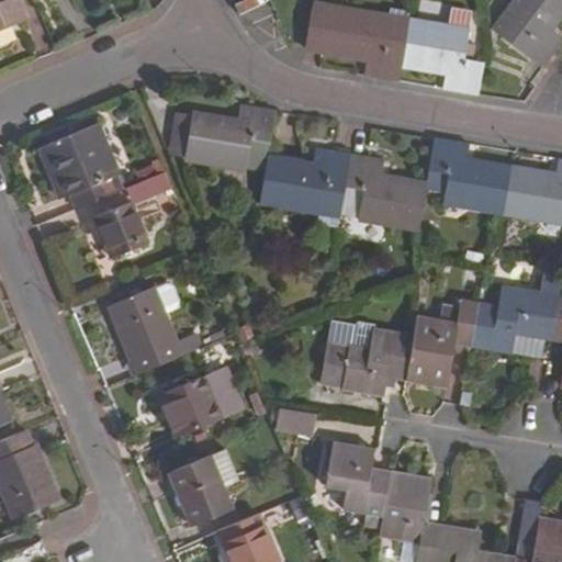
[(0,0),(0,25),(24,17),(17,0),(0,0)]
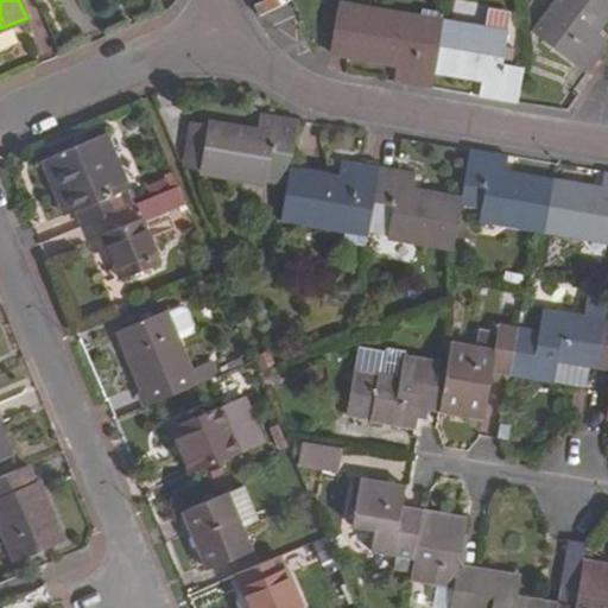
[(607,43),(596,35),(607,19),(607,0),(563,0),(537,33),(588,76),(607,50),(607,43)]
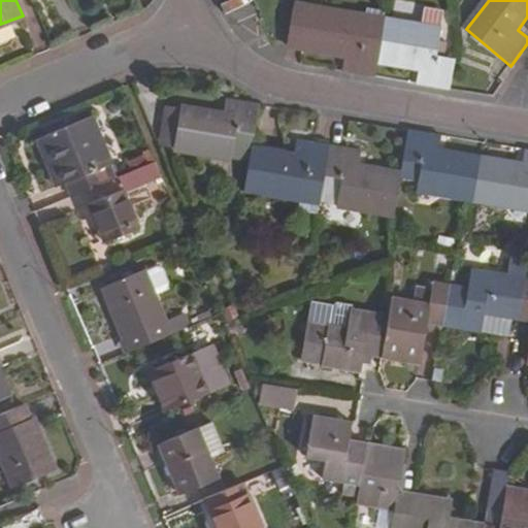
[(374,61),(382,21),(363,18),(308,8),(292,5),(285,44),(300,48),(344,56),(341,72),(372,77),(374,61)]
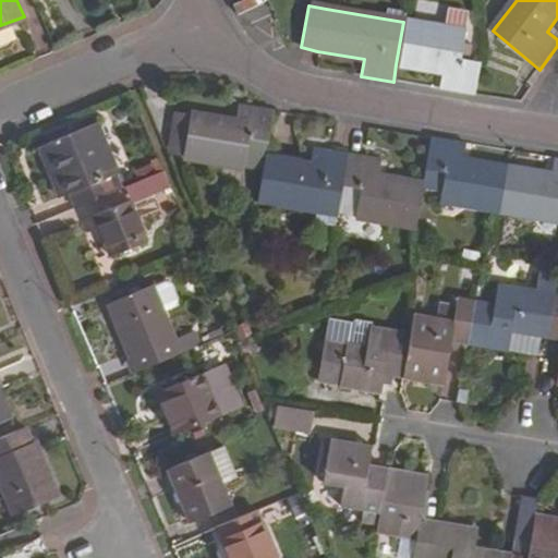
[(464,26),(466,11),(447,8),(445,23),(464,26)]
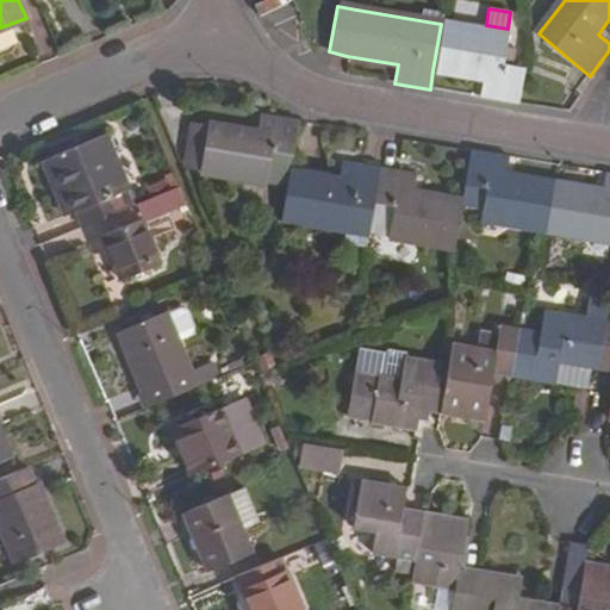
[(422,10),(419,20),(441,24),(443,13),(422,10)]
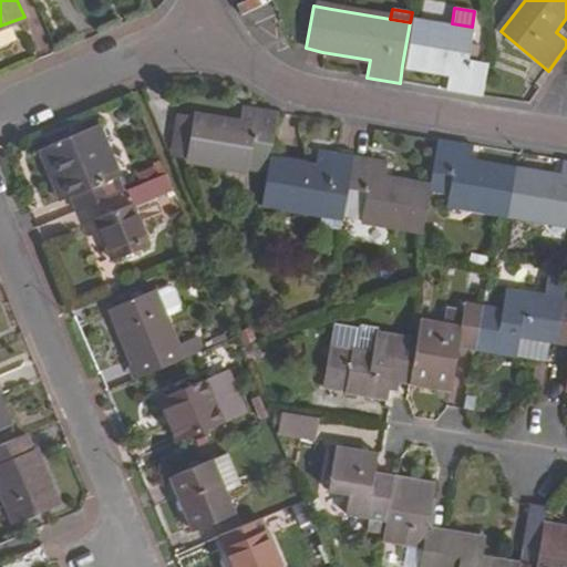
[(466,60),(470,32),(410,22),(402,65),(449,74),(445,91),(481,98),(486,63),(466,60)]
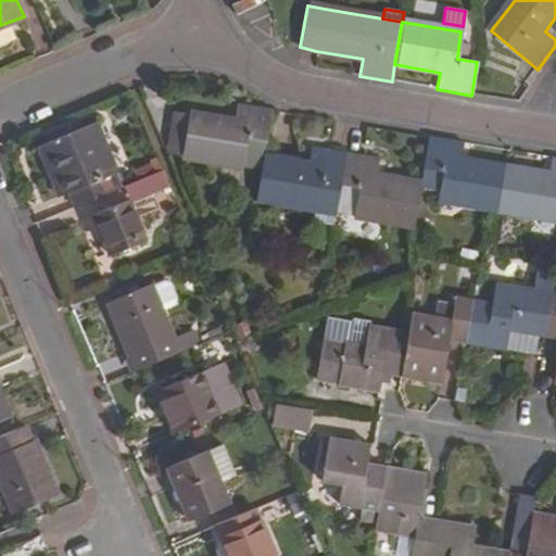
[(265,142),(272,112),(237,106),(234,123),(190,114),(190,116),(184,156),(182,158),(241,167),(245,139),(265,142)]
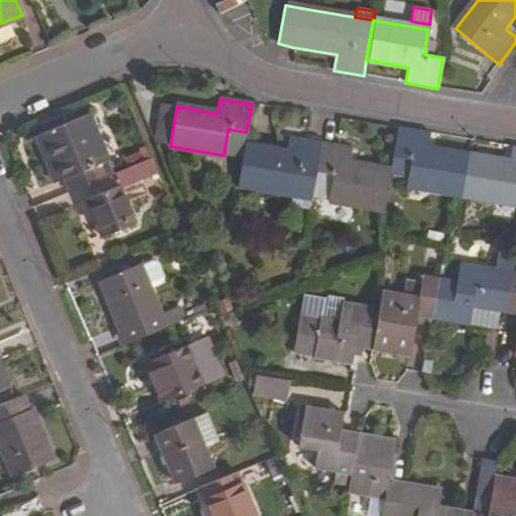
[(170,145),(176,108),(163,105),(156,143),(170,145)]
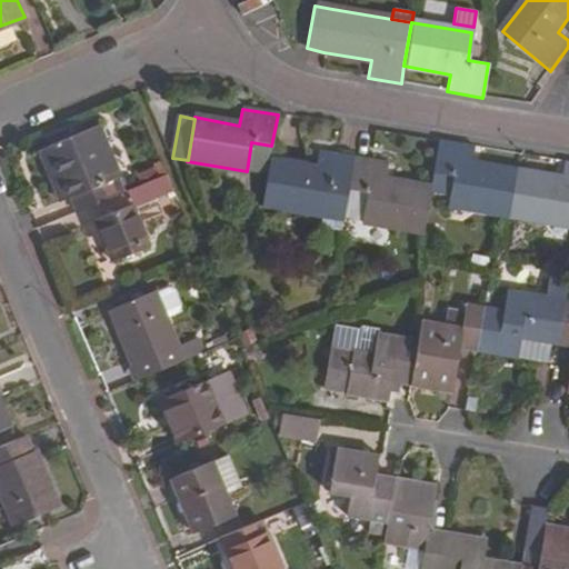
[(69,198),(75,213),(110,197),(105,181),(115,178),(93,127),(45,148),(57,181),(51,183),(58,202),(69,198)]
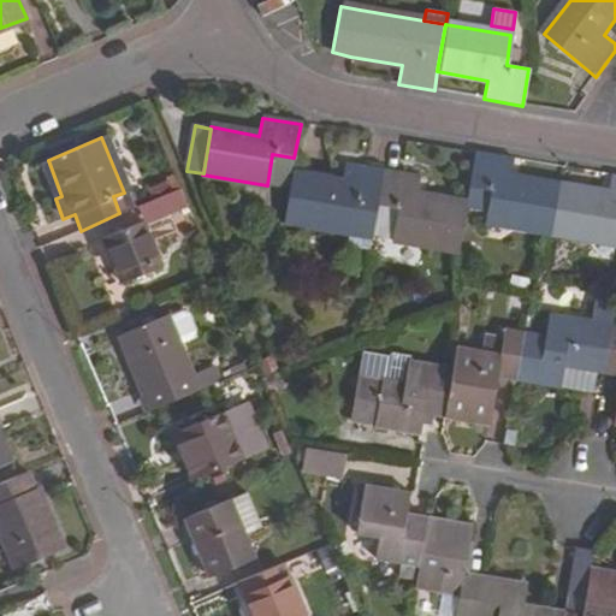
[(558,187),(509,178),(511,159),(475,153),(468,188),(466,205),(465,209),(487,213),(485,221),(550,234),(558,187)]
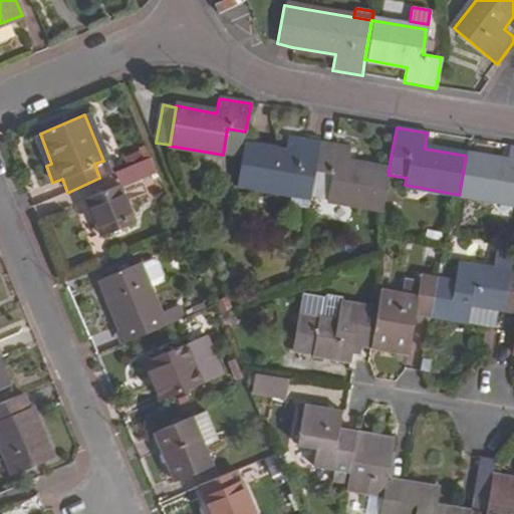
[(46,166),(51,164),(40,134),(33,136),(46,166)]
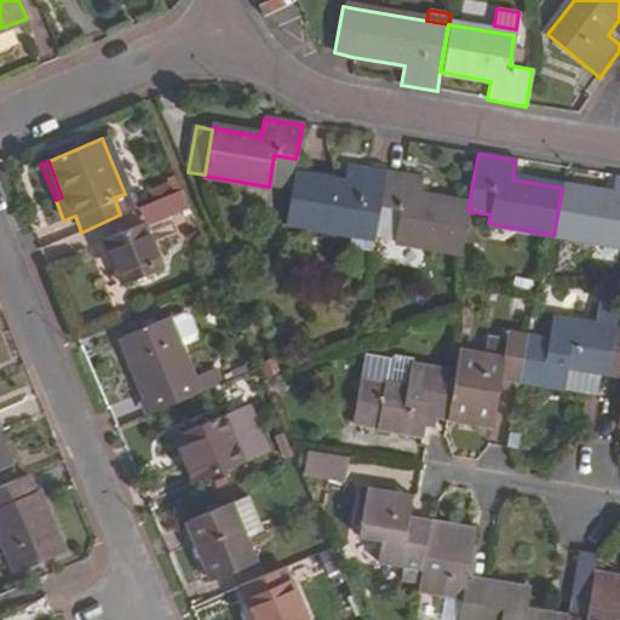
[(348,166),(344,184),(293,174),(285,223),(373,239),(378,206),(384,172),(348,166)]
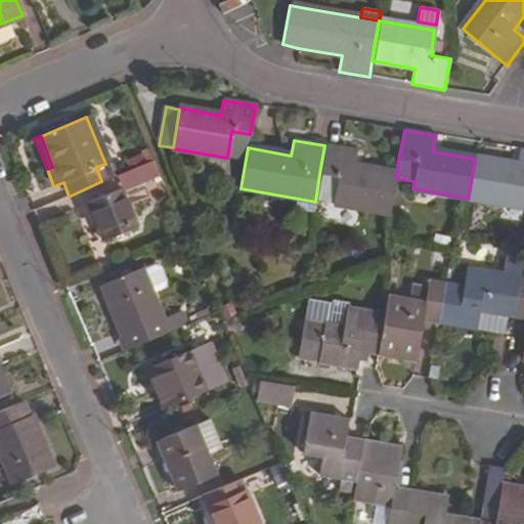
[(338,177),(333,205),(389,214),(395,178),(396,174),(354,167),(356,150),(324,145),(319,174),(338,177)]
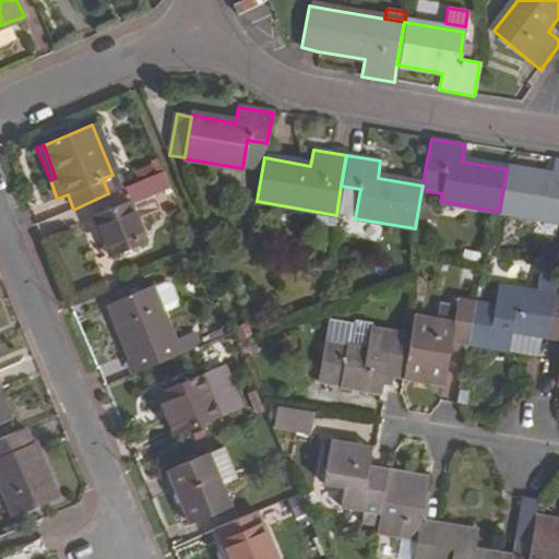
[(507,169),(499,212),(558,222),(558,161),(554,161),(550,177),(507,169)]
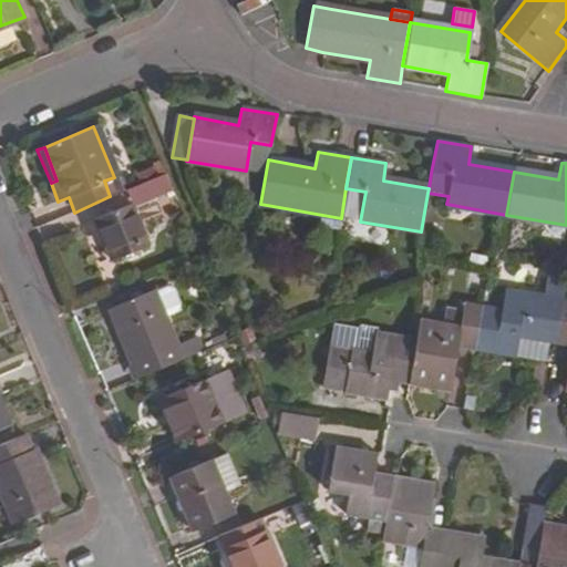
[(171,189),(164,174),(125,189),(132,206),(171,189)]
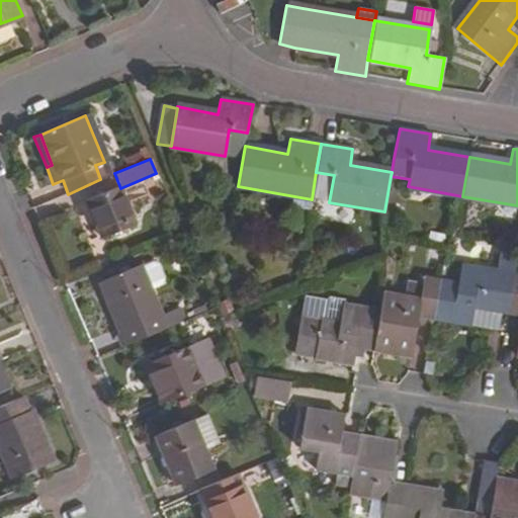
[(133,227),(116,187),(83,201),(99,240),(133,227)]
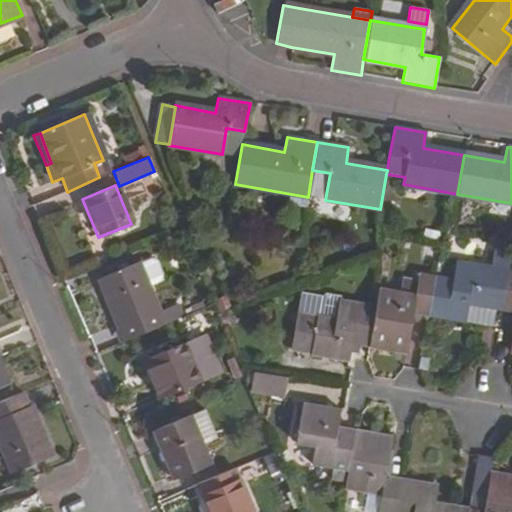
[(468,305),(501,311),(508,272),(456,262),(453,280),(435,277),(428,316),(465,322),(468,305)]
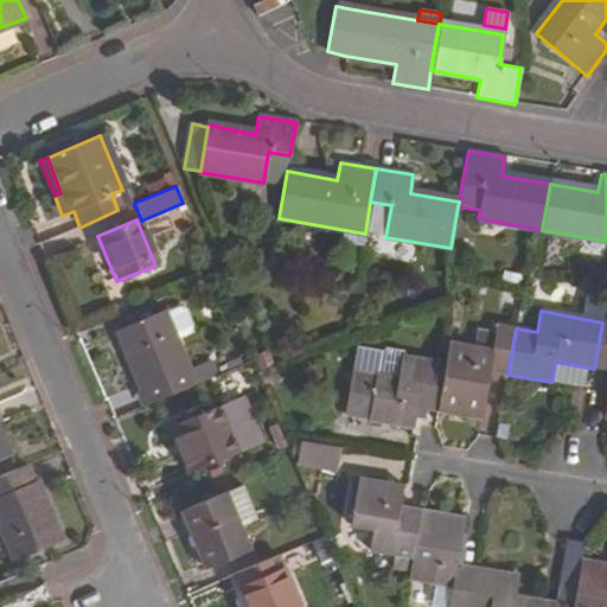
[(114,332),(142,407),(215,377),(210,362),(184,372),(171,340),(178,338),(184,324),(181,319),(168,313),(161,315),(160,313),(114,332)]
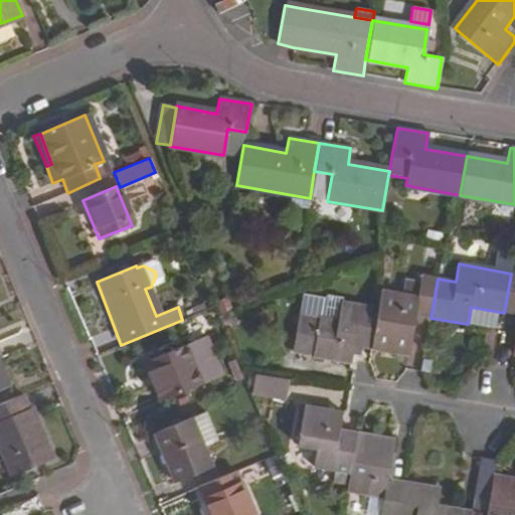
[(514,274),(511,274),(504,313),(514,315),(514,337),(512,354),(514,354),(514,274)]
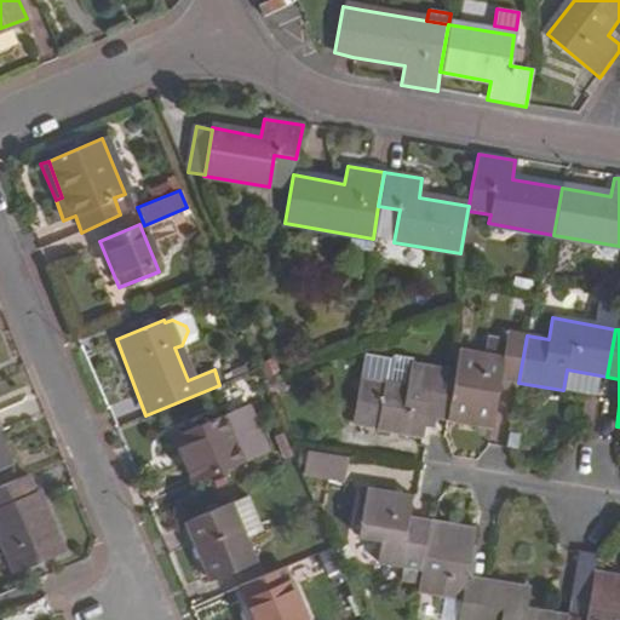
[(459,351),(455,373),(446,420),(491,428),(499,379),(518,383),(527,336),(507,332),(503,360),(459,351)]
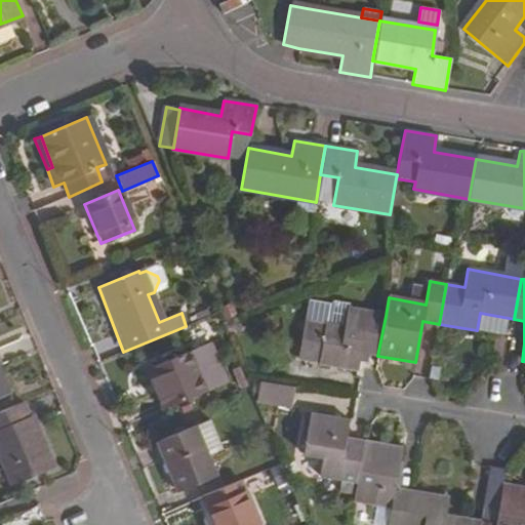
[(309,301),(306,321),(326,324),(346,328),(349,310),(349,306),(332,303),(329,306),(309,301)]
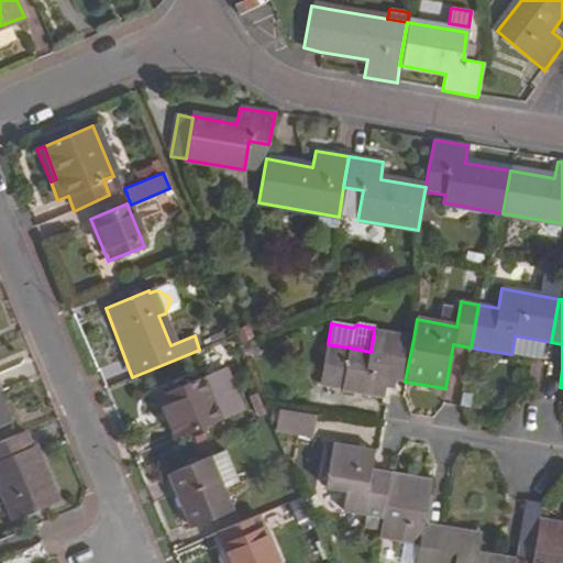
[(386,378),(405,382),(414,339),(374,332),(371,352),(350,348),(342,388),(342,390),(383,397),(386,378)]
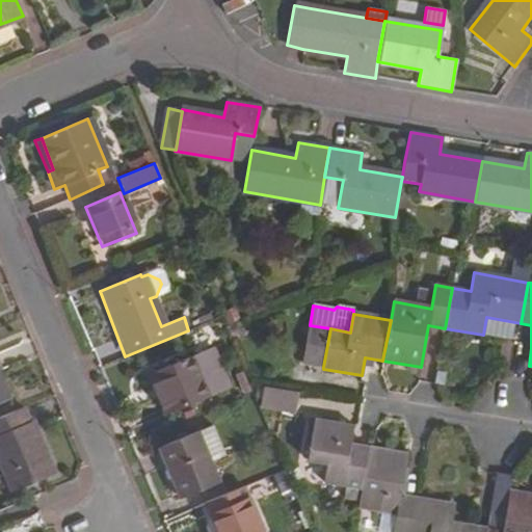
[(323,367),(330,328),(310,325),(302,363),(323,367)]
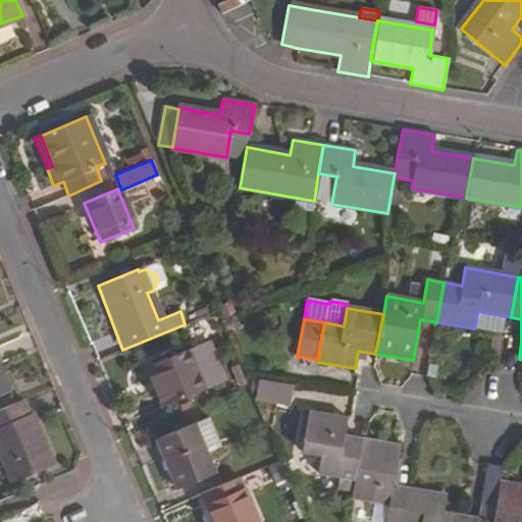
[(205,344),(187,351),(204,390),(221,382),(205,344)]
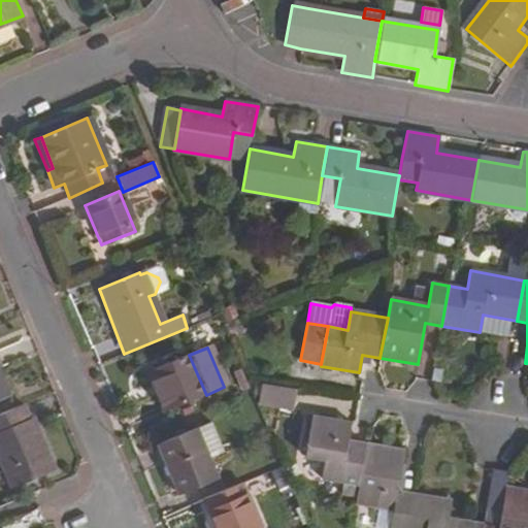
[(206,395),(189,355),(144,372),(161,414),(206,395)]
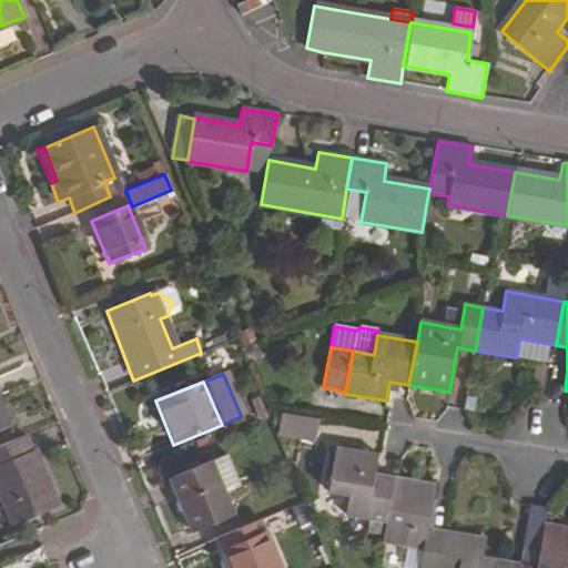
[(280,412),(275,436),(314,443),(318,418),(280,412)]
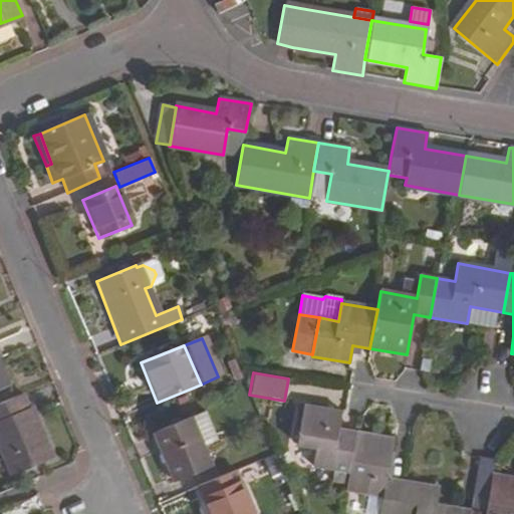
[(28,407),(16,412),(10,399),(0,403),(0,452),(9,474),(49,458),(28,407)]
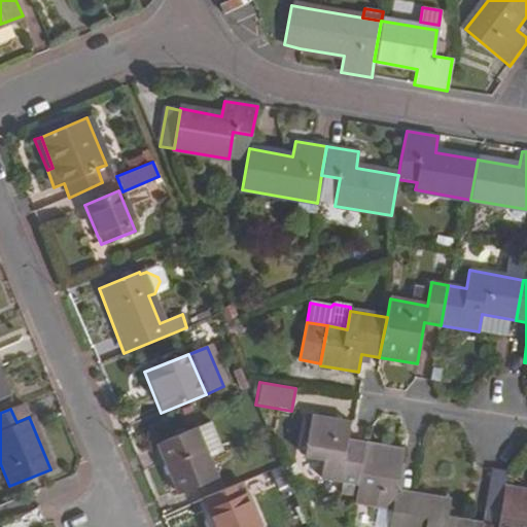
[(356,497),(358,486),(365,446),(347,442),(350,425),(312,418),(306,456),(324,461),(321,479),(343,483),(341,494),(356,497)]
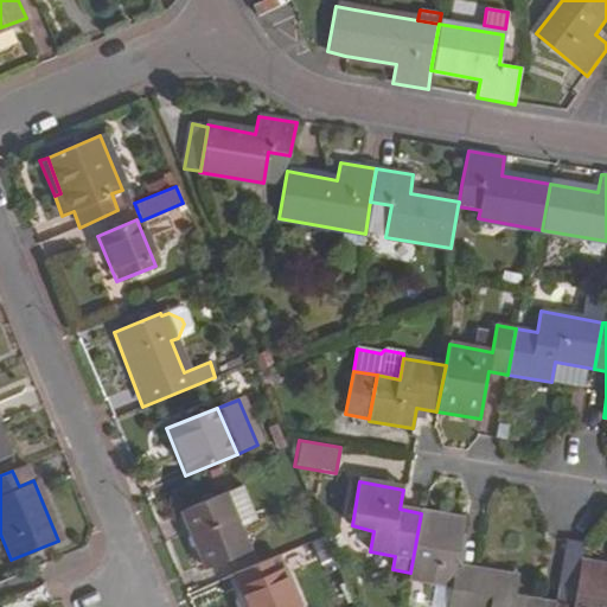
[(238,485),(222,492),(236,528),(253,521),(238,485)]
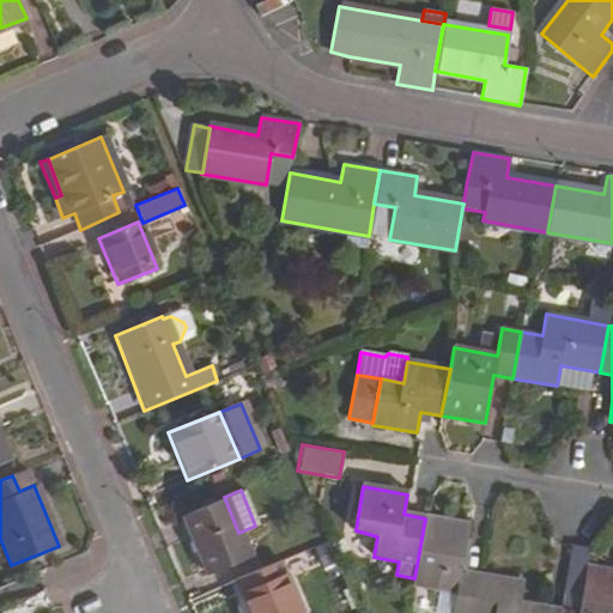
[(238,533),(224,497),(180,516),(204,576),(248,558),(238,533)]
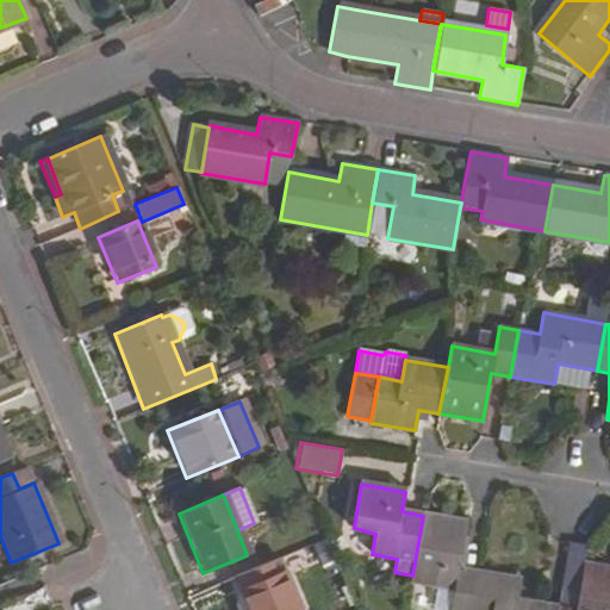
[(459,570),(466,523),(423,516),(415,562),(411,583),(455,591),(450,609),(471,609),(478,573),(459,570)]
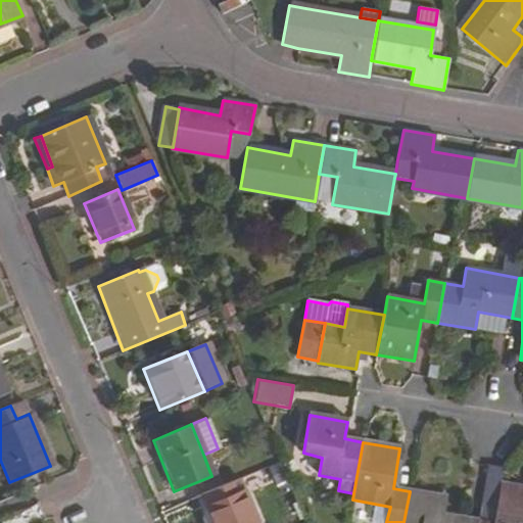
[(486,472),(477,522),(482,522),(493,522),(501,484),(502,475),(486,472)]
